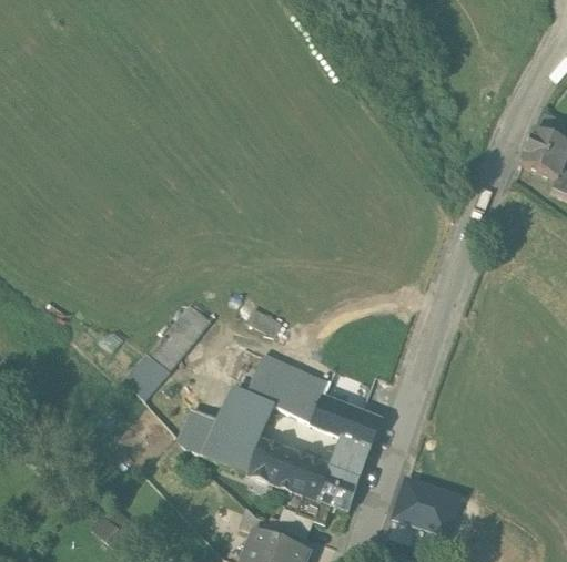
[(566,144),(535,131),(522,164),(557,177),(559,179),(562,174),(566,159),(566,144)]
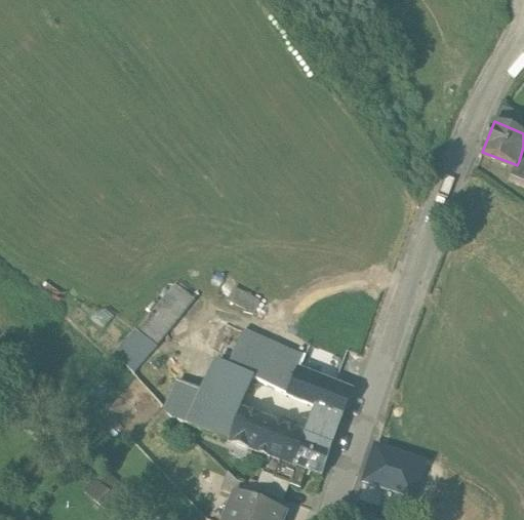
[(523,163),(519,161),(517,165),(515,164),(511,178),(523,184),(523,163)]
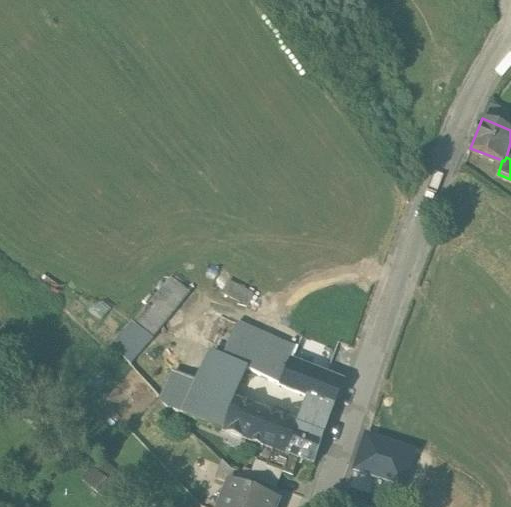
[(177,269),(115,339),(137,358),(199,288),(177,269)]
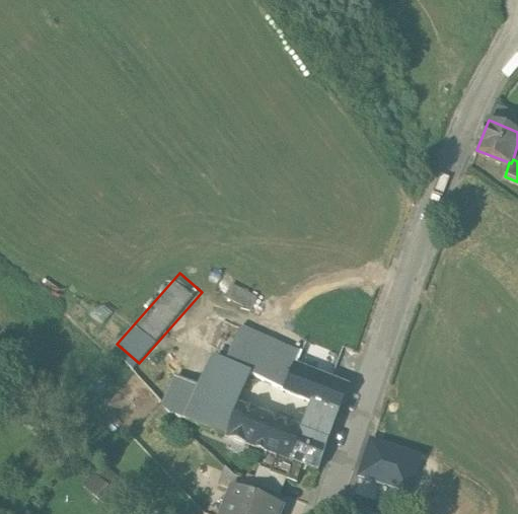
[(301,349),(240,322),(225,359),(250,370),(286,387),(296,364),(301,349)]
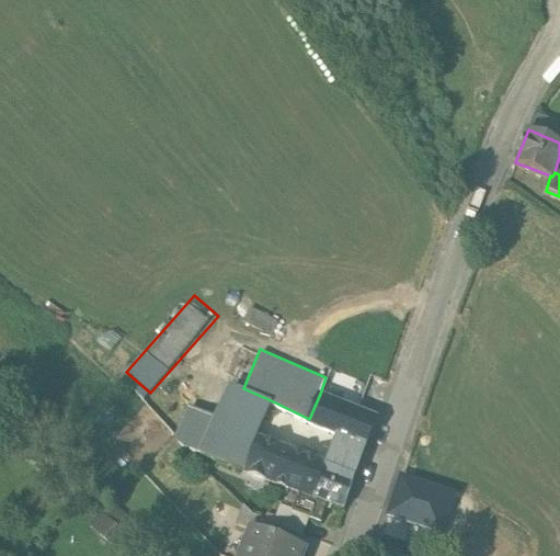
[(243,388),(231,383),(217,413),(192,403),(176,435),(185,443),(288,485),(299,488),(315,494),(324,465),(326,462),(254,435),(271,400),(243,388)]
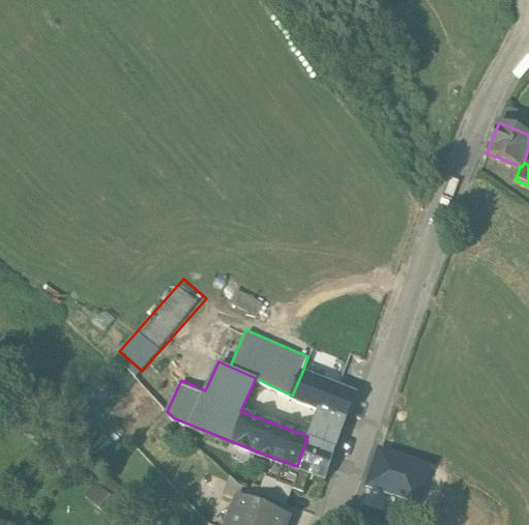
[(354,392),(302,372),(292,396),(319,407),(313,421),(340,432),(354,392)]
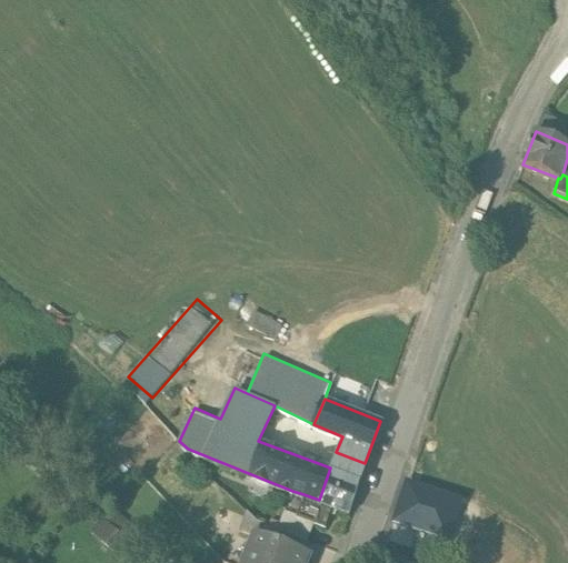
[(365,463),(336,452),(330,468),(329,471),(358,482),(365,463)]
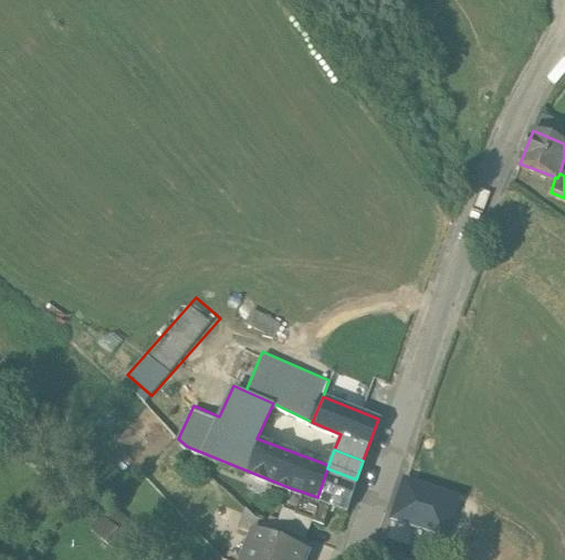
[(317,497),(302,492),(295,509),(295,511),(311,517),(324,521),(332,503),(347,508),(356,479),(327,468),(317,497)]
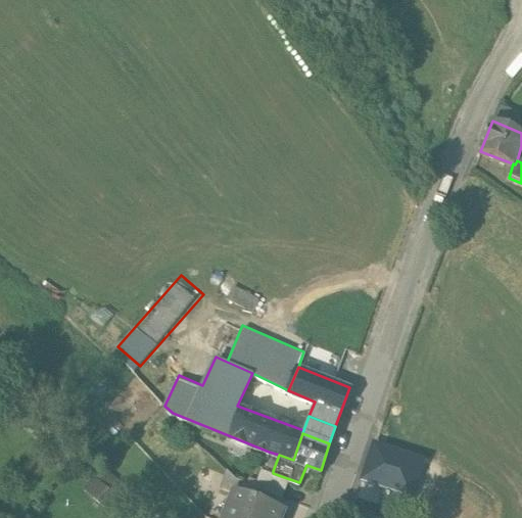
[(423,458),(374,441),(363,476),(411,492),(423,458)]
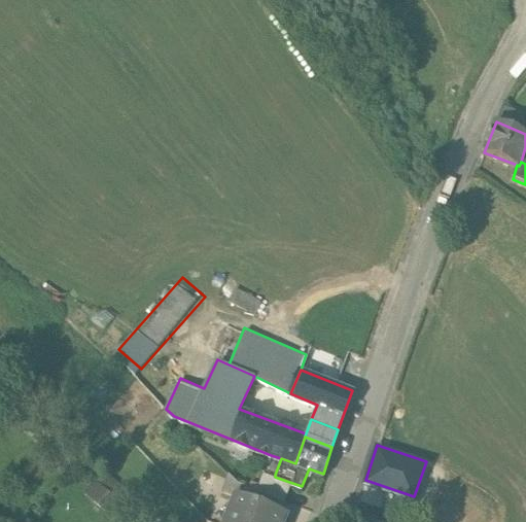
[(275,475),(263,471),(257,487),(283,497),(289,482),(275,477),(275,475)]
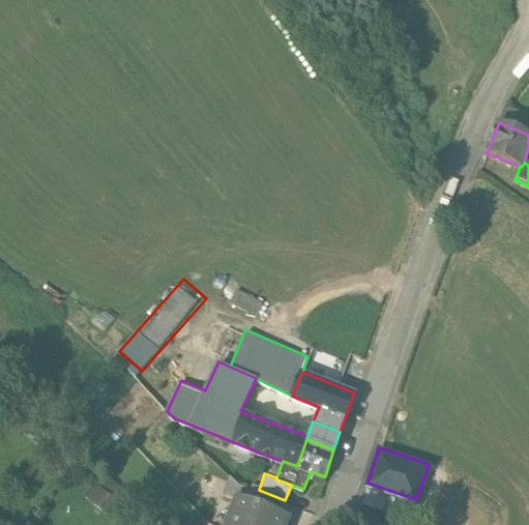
[(126,507),(97,480),(86,493),(115,519),(126,507)]
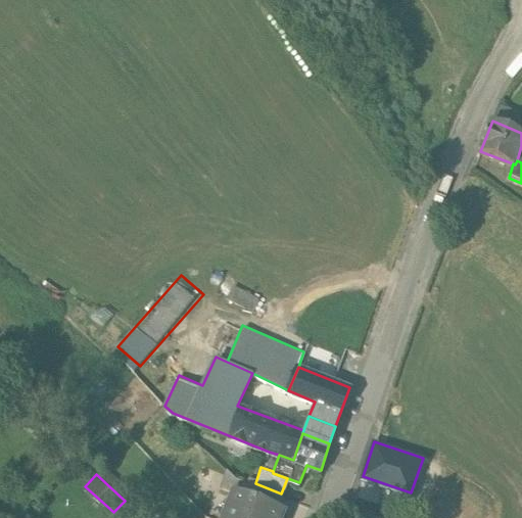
[(269,505),(235,491),(225,517),(280,517),(284,509),(269,504),(269,505)]
